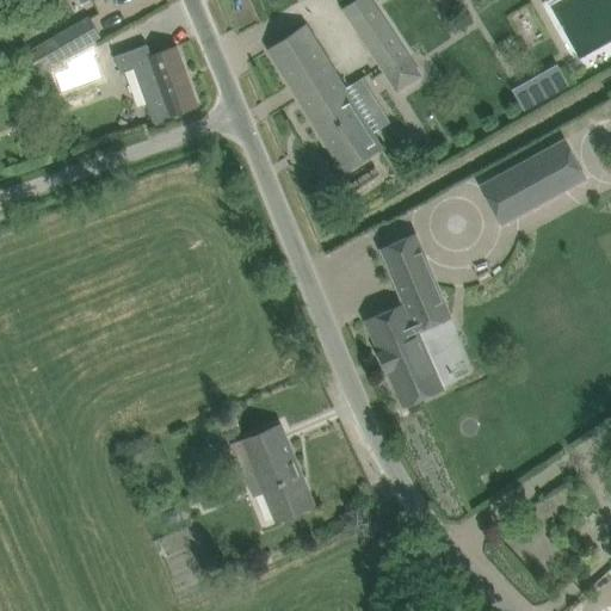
[(421,75),(409,57),(371,0),(356,0),(344,8),(387,74),(387,73),(397,90),(421,75)]
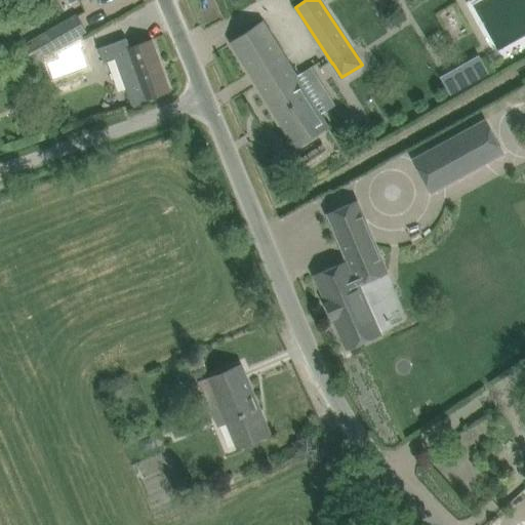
[(32,63),(56,48),(86,31),(77,15),(23,46),(32,63)]
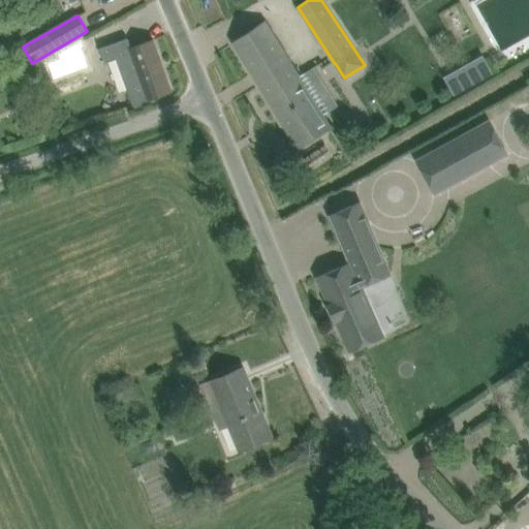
[(299,150),(316,138),(332,128),(265,21),(250,32),(232,42),(299,150)]
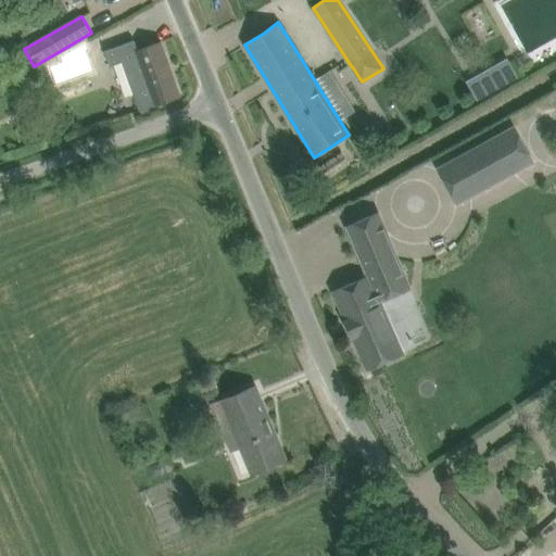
[(161,41),(138,50),(135,40),(105,51),(111,66),(123,62),(140,111),(154,105),(153,103),(155,103),(156,105),(180,97),(161,41)]
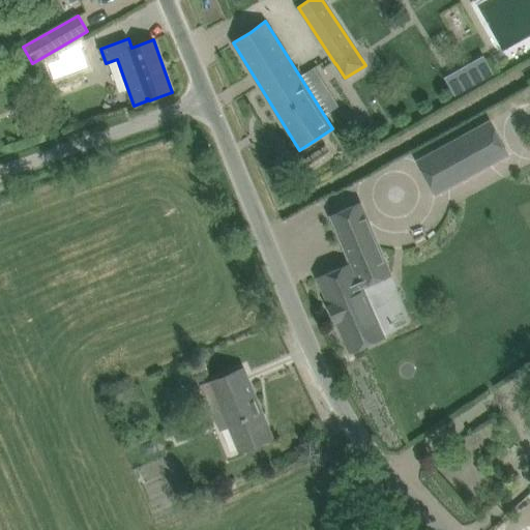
[(88,53),(81,40),(55,55),(56,59),(45,63),(52,83),(90,69),(85,55),(88,53)]
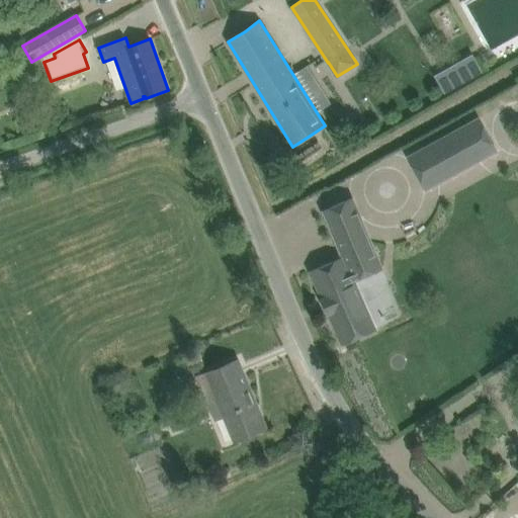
[(471,58),(438,77),(446,90),(479,71),(471,58)]
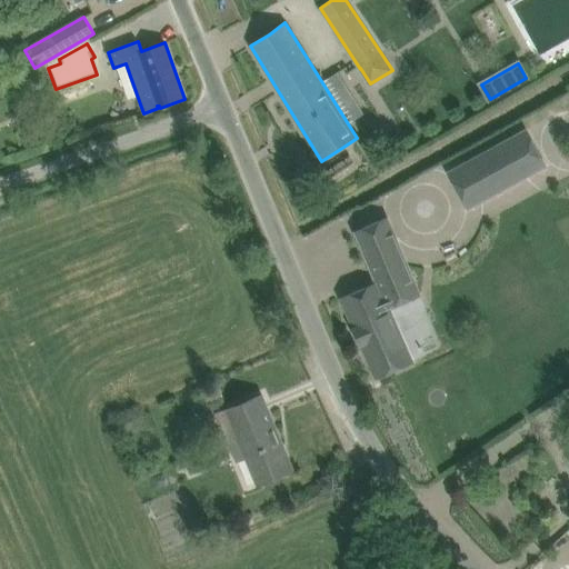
[(527,130),(449,173),(468,208),(546,166),(527,130)]
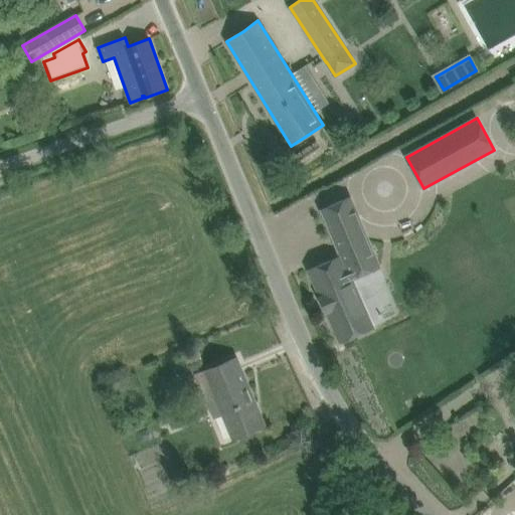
[(341,255),(309,270),(321,297),(320,297),(326,312),(327,312),(341,342),(373,328),(357,291),(352,280),(358,277),(373,270),(380,267),(351,197),(322,210),(341,255)]
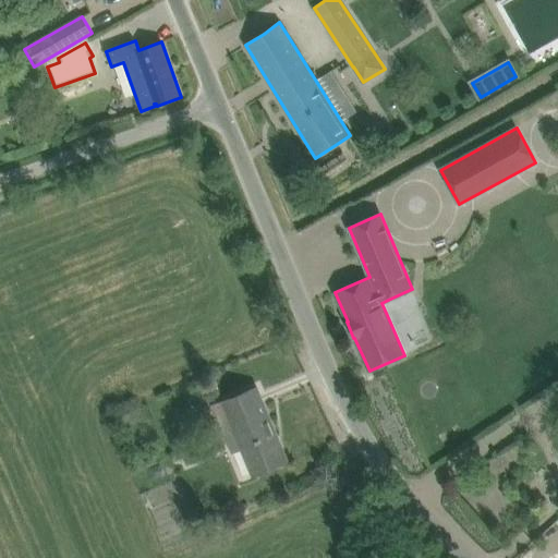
[(287,461),(266,411),(256,388),(235,397),(214,405),(233,451),(242,448),(254,475),(266,470),(287,461)]
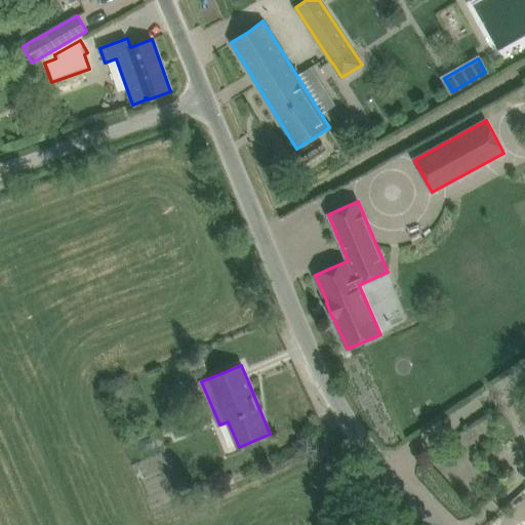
[(151,437),(140,441),(145,451),(151,448),(153,443),(151,437)]
